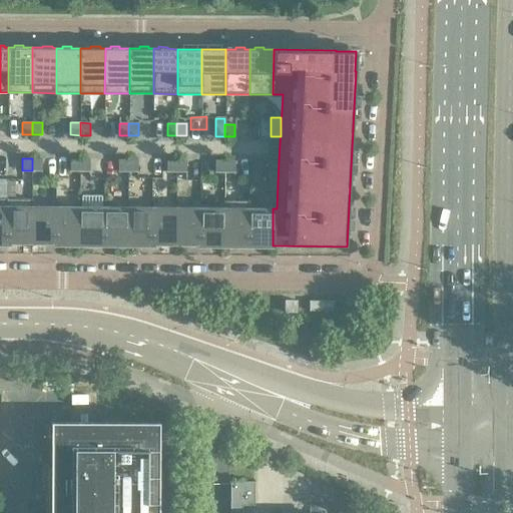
[(32,170),(41,170),(42,158),(32,158),(32,170)]
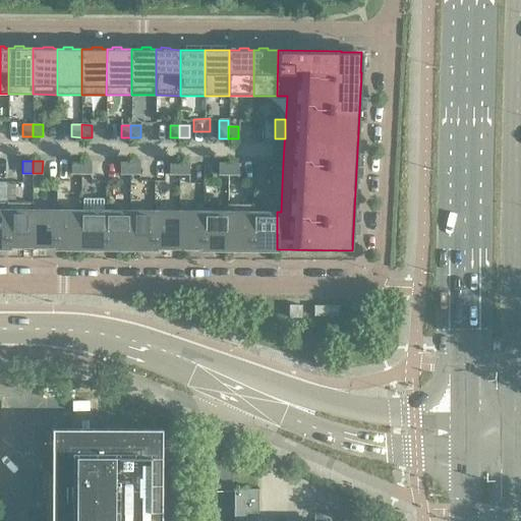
[(81,162),(71,161),(71,174),(80,174),(81,162)]
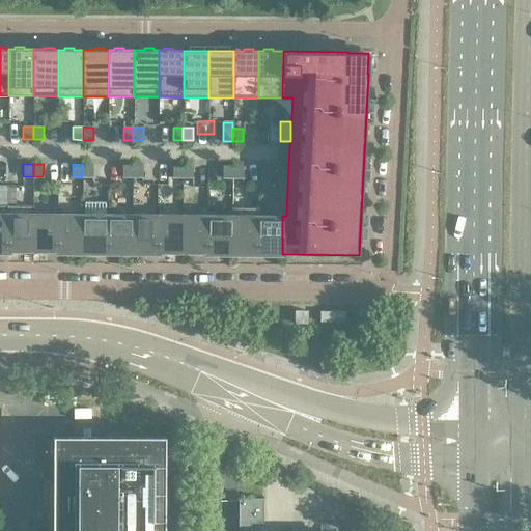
[(92,177),(92,165),(83,165),(82,177),(92,177)]
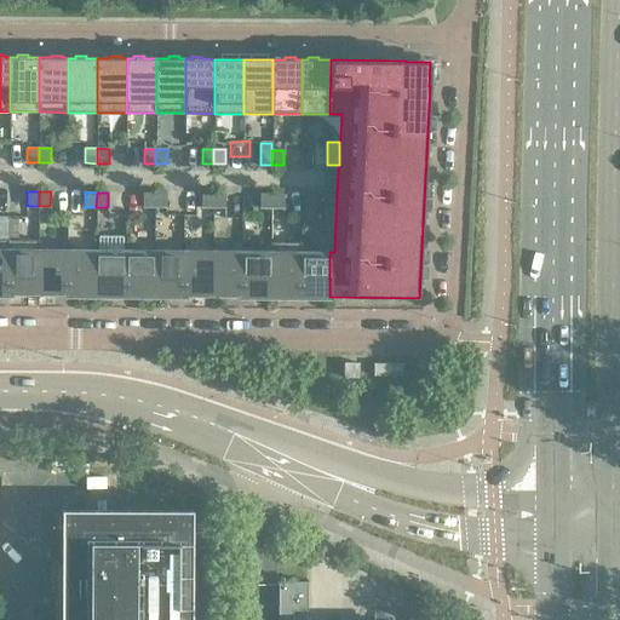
[(154,207),(154,193),(143,193),(143,207),(154,207)]
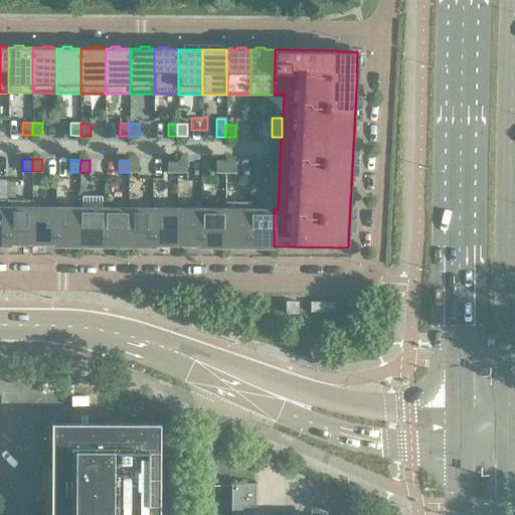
[(138,172),(138,160),(128,160),(128,172),(138,172)]
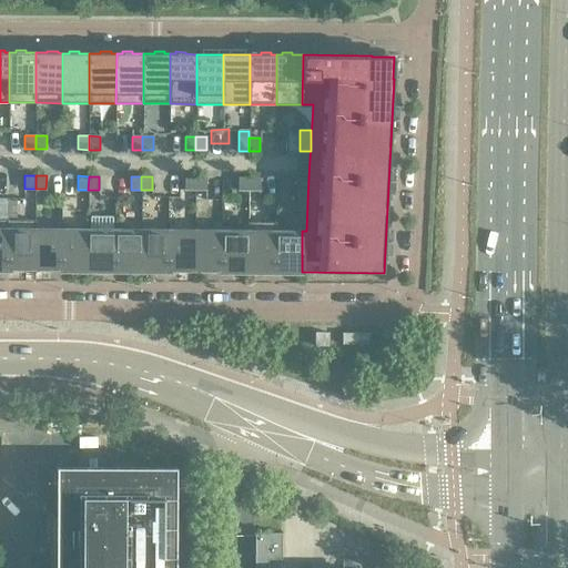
[(195,190),(195,176),(184,176),(184,190),(195,190)]
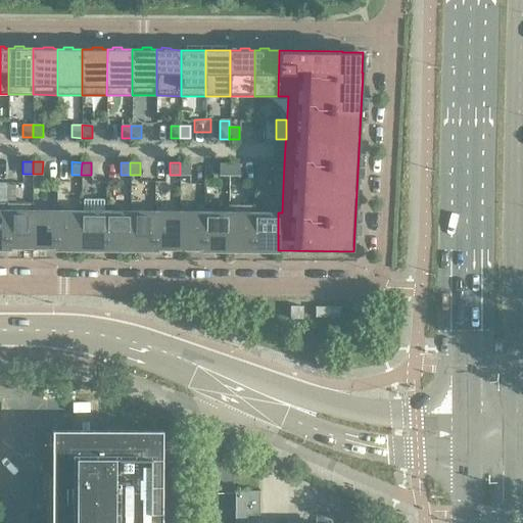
[(180,162),(180,175),(190,176),(190,162),(180,162)]
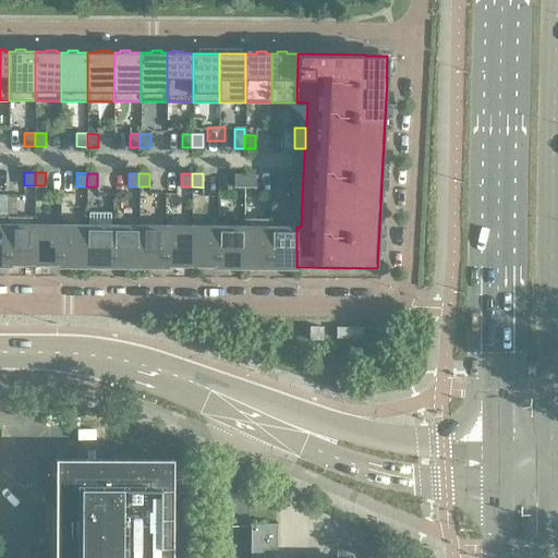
[(244,187),(244,174),(234,174),(233,187),(244,187)]
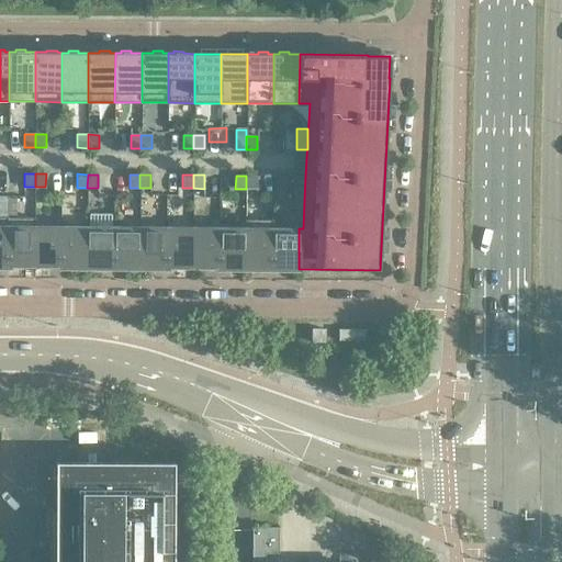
[(257,189),(257,176),(246,176),(246,189),(257,189)]
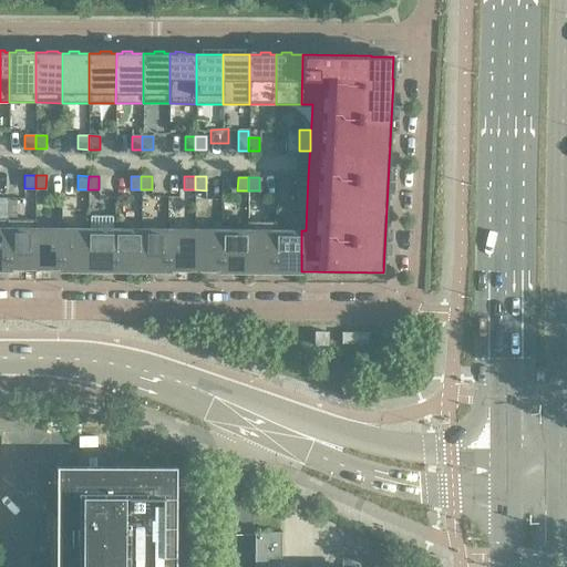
[(297,191),(296,200),(307,202),(308,177),(297,177),(297,191)]
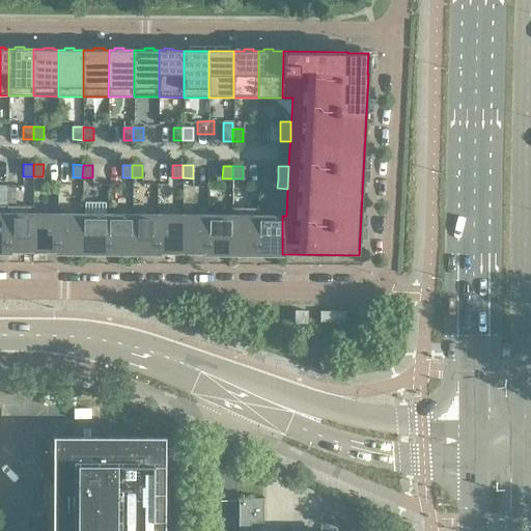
[(6,252),(18,252),(18,254),(27,254),(27,252),(33,252),(33,214),(33,205),(6,205),(6,252)]
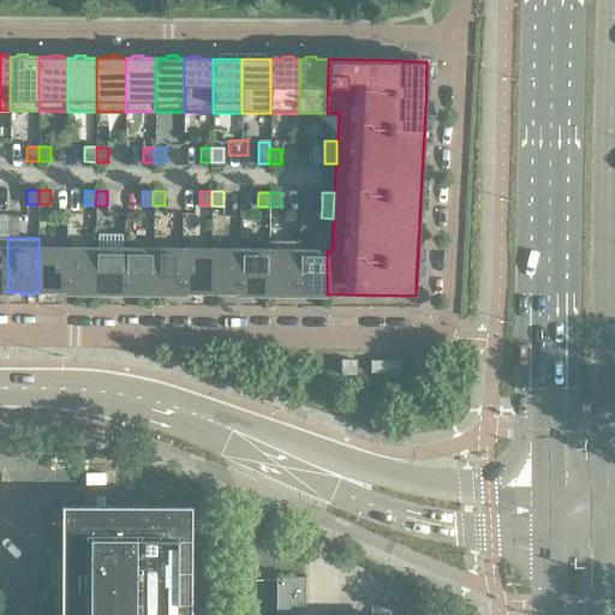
[(268,294),(299,294),(299,250),(299,240),(268,240),(268,250),(268,294)]
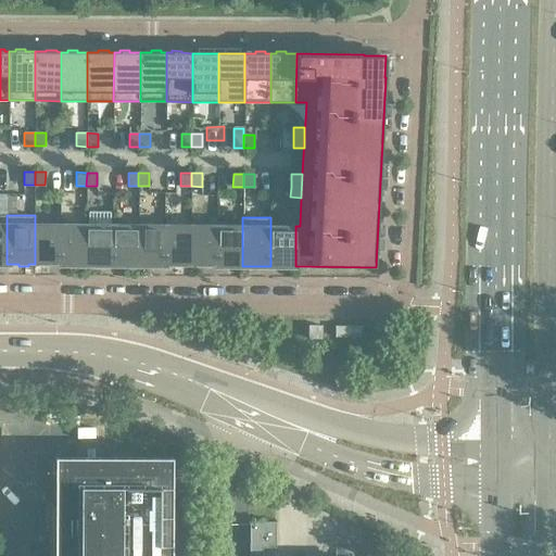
[(35,264),(39,264),(39,266),(49,266),(49,265),(60,265),(60,224),(35,224),(35,264)]
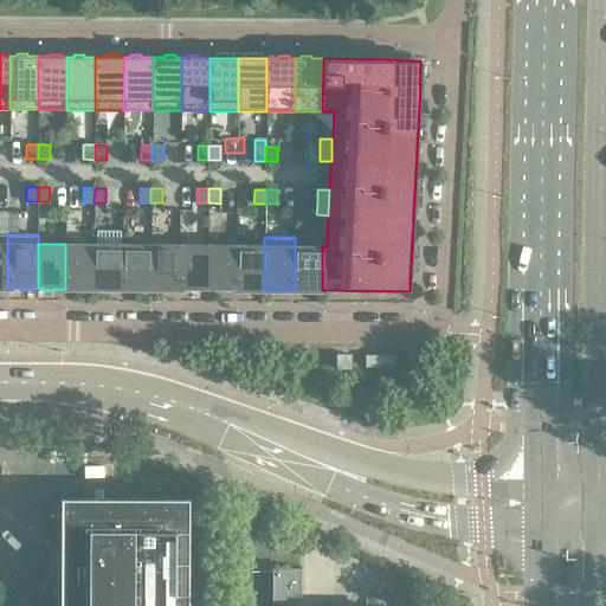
[(65,289),(94,289),(94,245),(65,244),(65,289)]
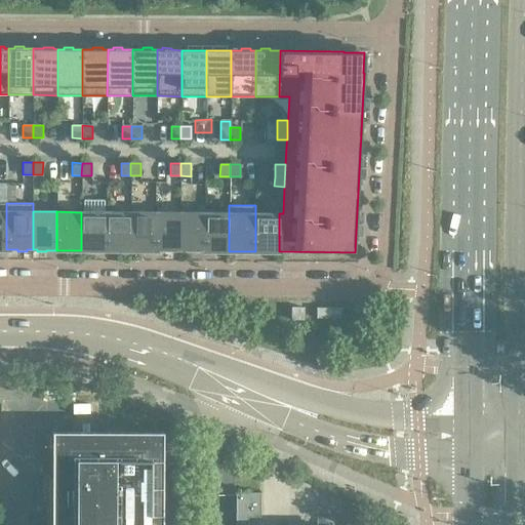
[(81,250),(106,250),(106,212),(81,212),(81,250)]
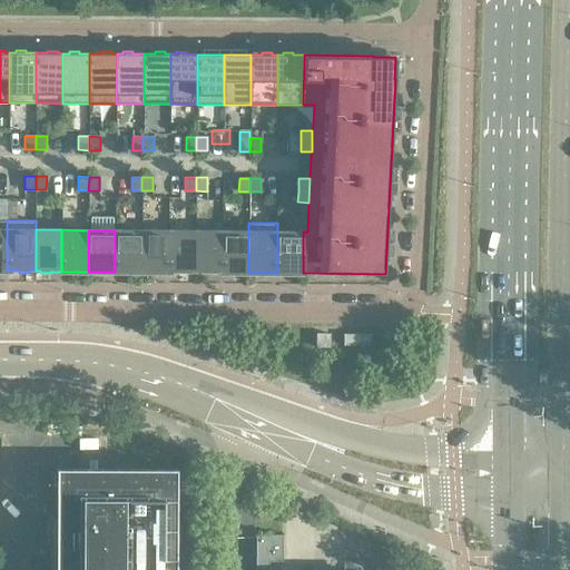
[(115,272),(141,272),(141,231),(115,231),(115,272)]
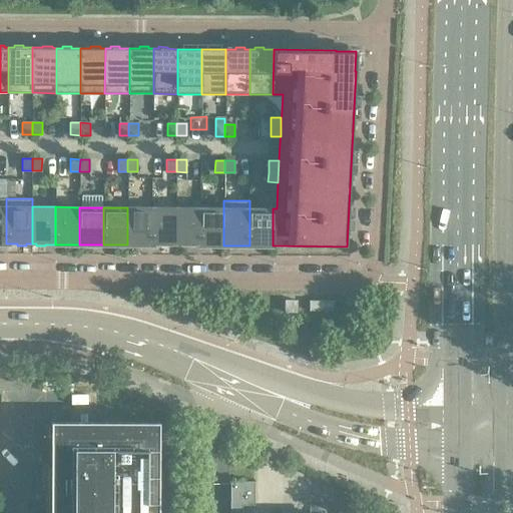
[(127,244),(151,244),(151,207),(127,207),(127,244)]
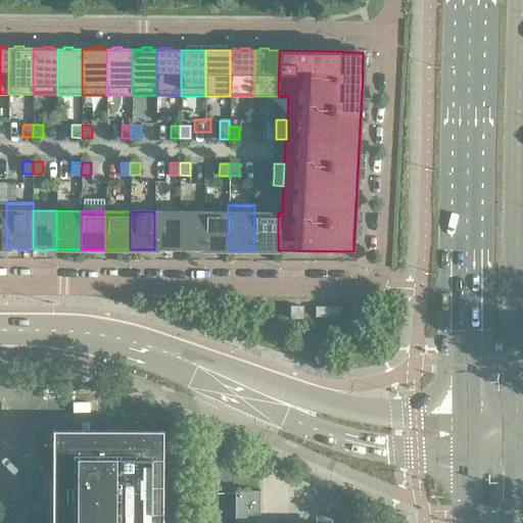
[(154,249),(164,249),(164,251),(174,251),(174,250),(179,250),(179,211),(154,211),(154,249)]
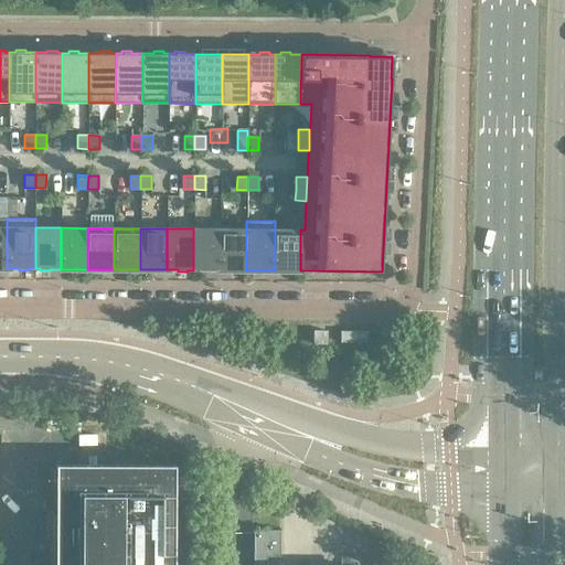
[(193,270),(199,270),(199,272),(210,273),(210,270),(220,270),(220,230),(193,228),(193,270)]
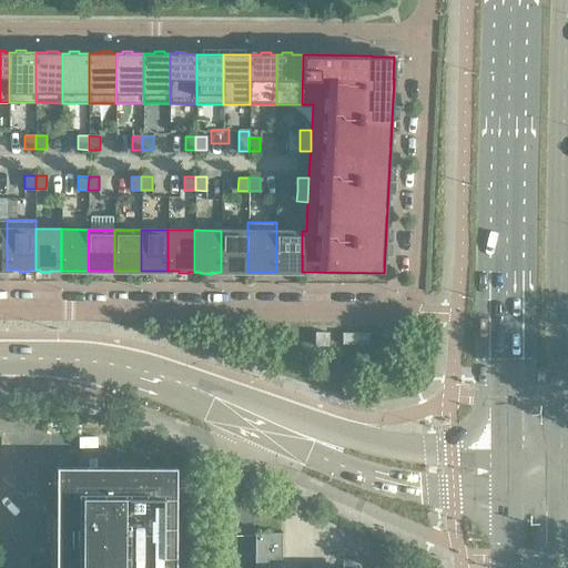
[(247,272),(247,231),(221,231),(221,272),(247,272)]
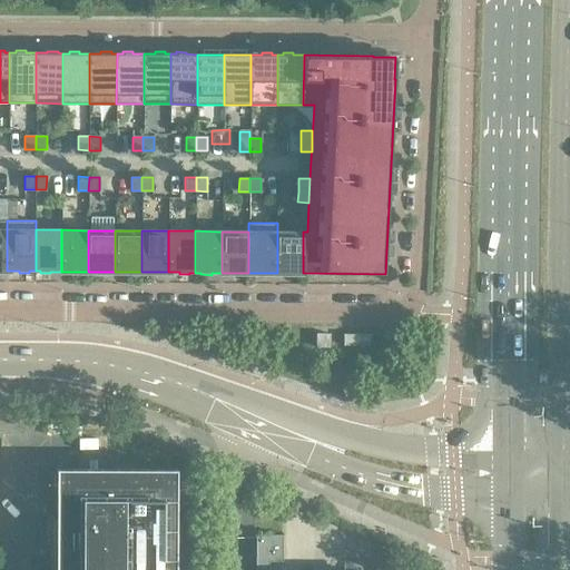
[(277,273),(303,273),(303,232),(277,232),(277,273)]
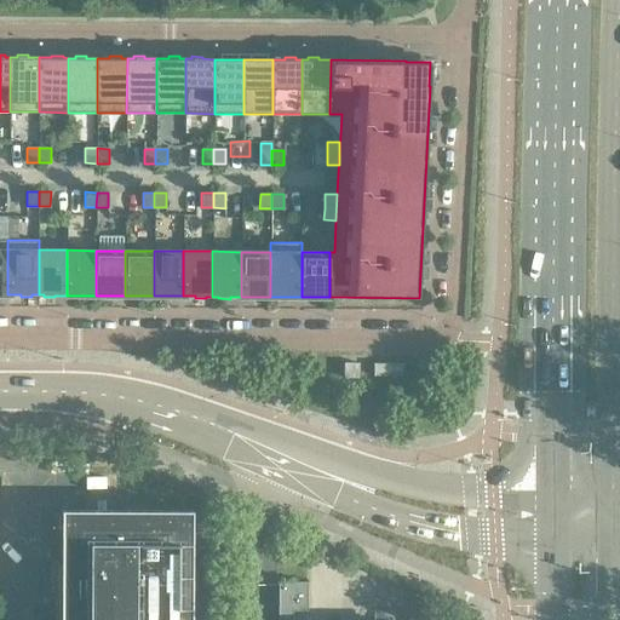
[(344,362),(344,378),(359,378),(360,362),(344,362)]
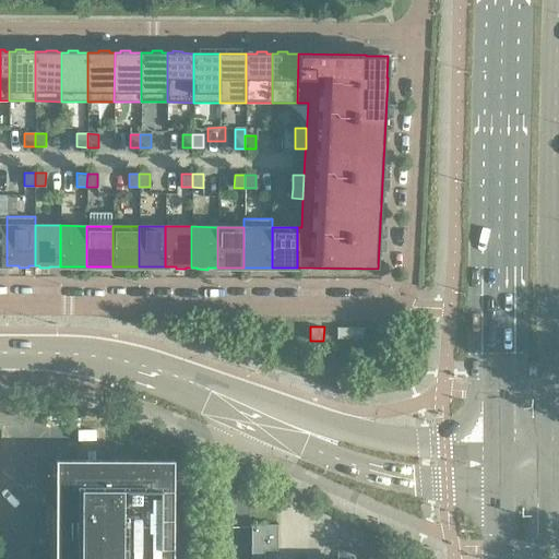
[(336,328),(336,339),(363,339),(363,328),(336,328)]
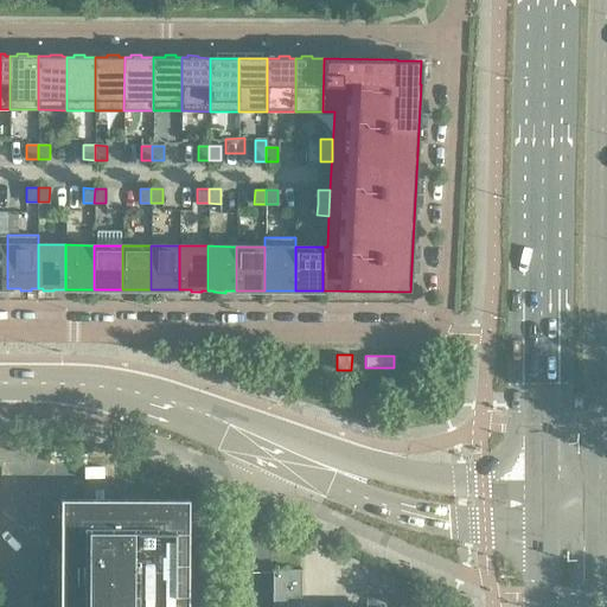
[(187,606),(189,500),(61,499),(59,606),(187,606)]
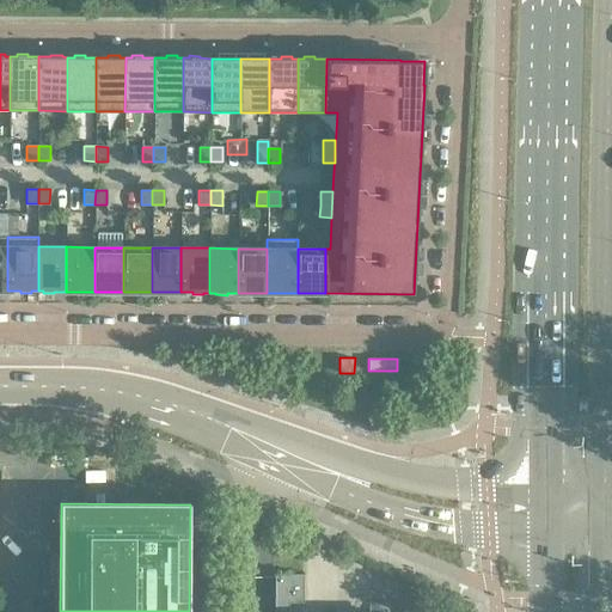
[(275,574),(275,611),(289,611),(289,603),(304,604),(304,575),(300,574),(275,574)]
